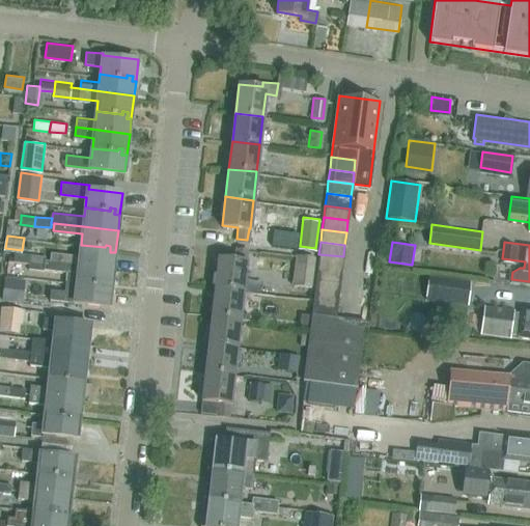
[(115,252),(110,252),(110,246),(106,245),(105,247),(81,245),(80,252),(52,249),(51,257),(51,259),(114,267),(115,252)]
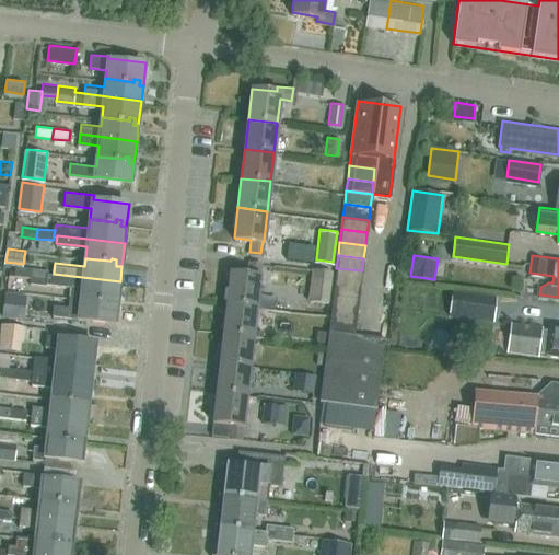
[(231,272),(226,302),(257,305),(260,276),(258,275),(260,263),(248,261),(247,274),(231,272)]
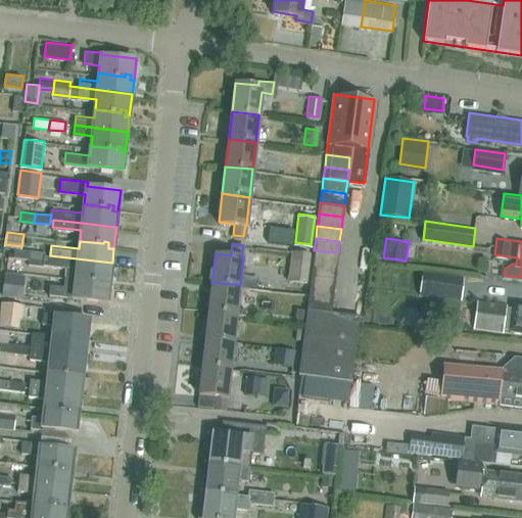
[(29,256),(30,247),(14,245),(13,255),(29,256)]
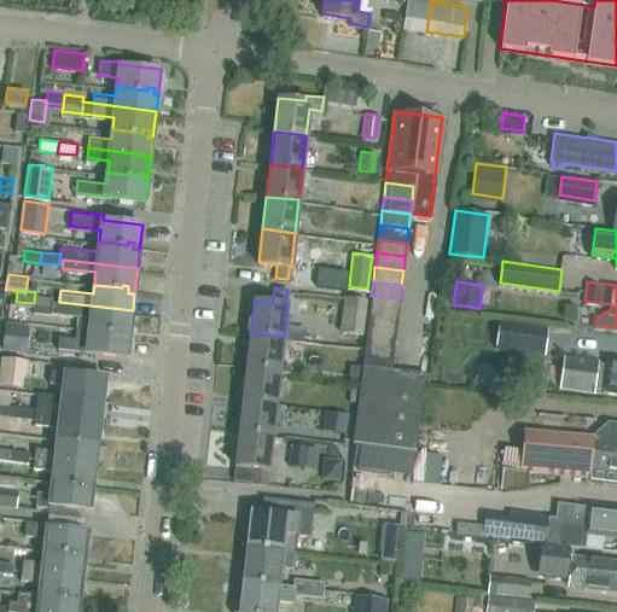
[(53,295),(35,292),(34,303),(35,304),(34,310),(51,313),(51,310),(79,314),(77,325),(89,326),(117,330),(117,328),(124,328),(123,336),(129,336),(133,310),(59,302),(59,299),(53,299),(53,295)]
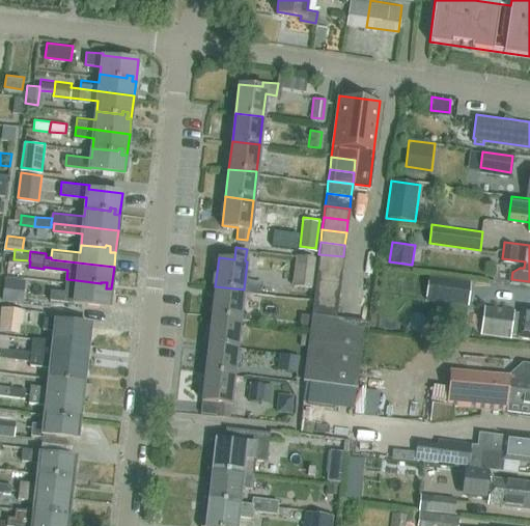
[(297,253),(294,283),(312,285),(316,255),(297,253)]
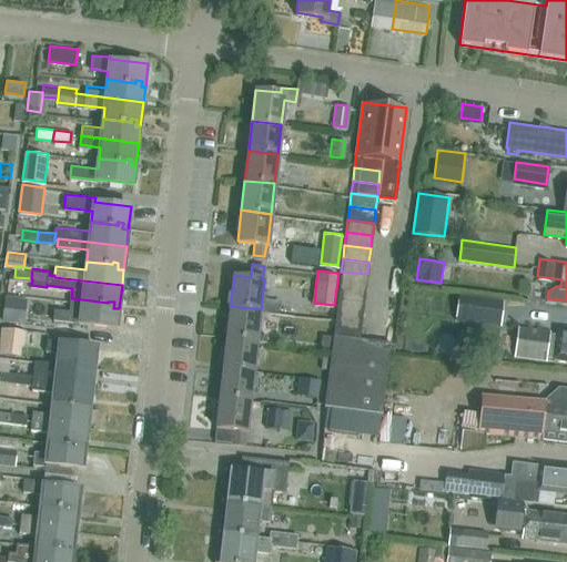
[(341,272),(340,284),(365,287),(367,274),(341,272)]
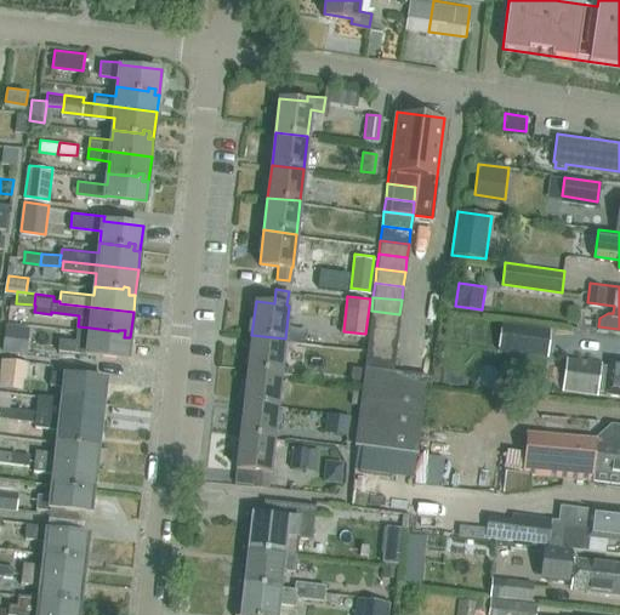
[(371,311),(364,365),(393,369),(399,314),(371,311)]
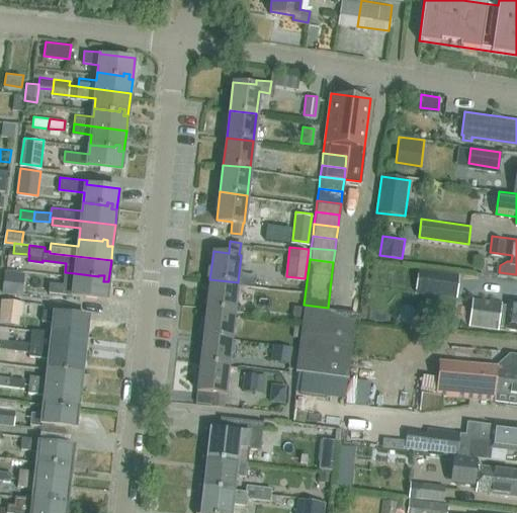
[(417,268),(415,288),(454,293),(457,274),(417,268)]
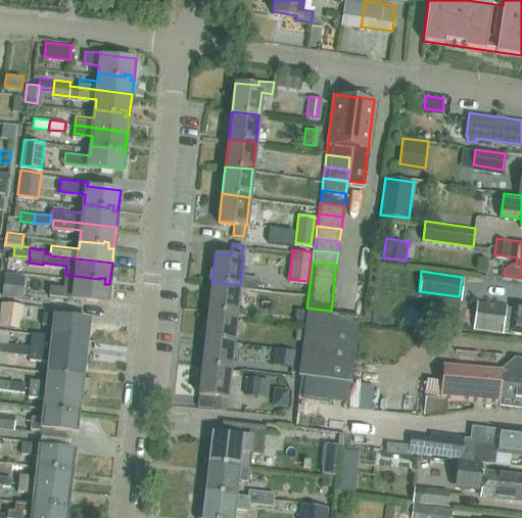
[(26,274),(5,272),(3,294),(24,296),(26,274)]
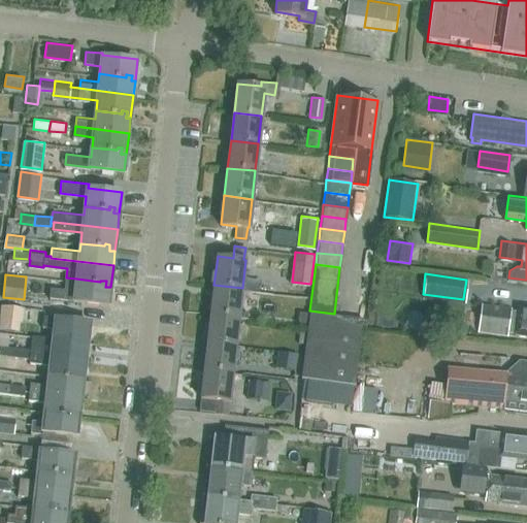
[(109,303),(110,287),(105,287),(106,281),(100,281),(100,282),(76,279),(66,278),(65,288),(52,286),(51,296),(109,303)]
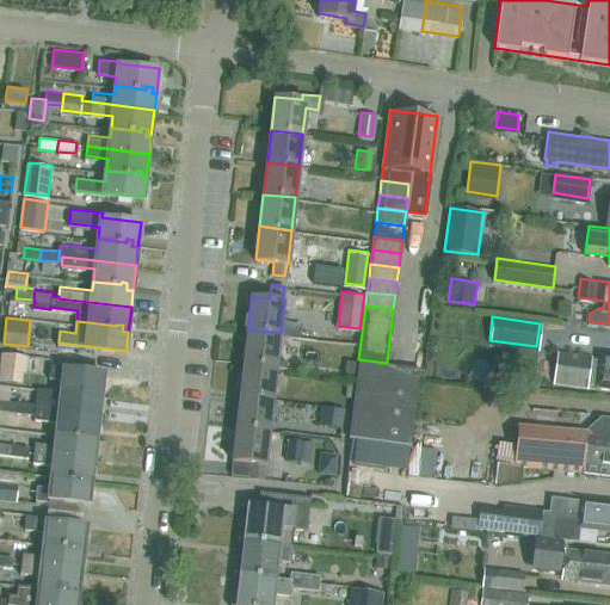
[(281,333),(247,329),(244,363),(277,365),(281,333)]
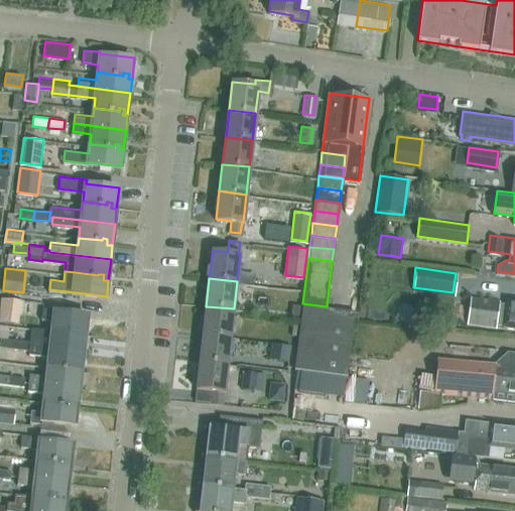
[(514,299),(507,298),(506,302),(500,301),(501,298),(471,294),(468,320),(498,324),(498,321),(504,321),(504,325),(514,326),(514,299)]
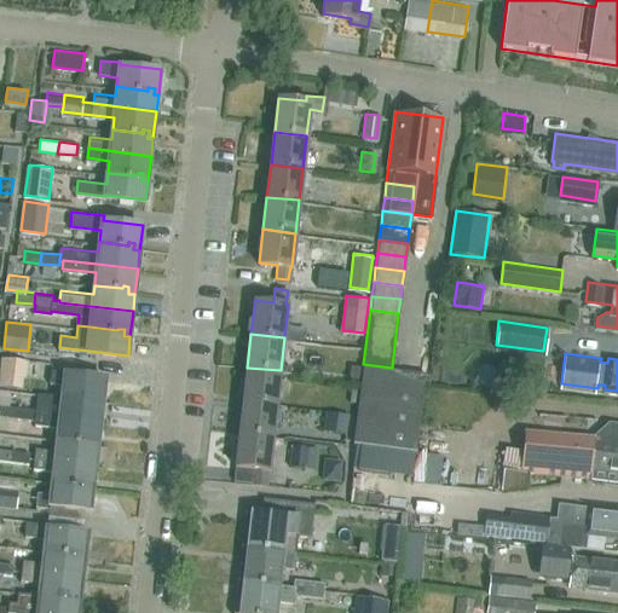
[(29,359),(3,356),(0,370),(0,385),(26,388),(29,359)]
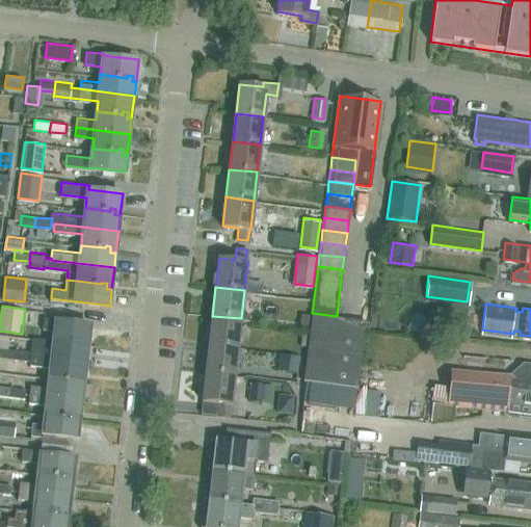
[(365,319),(337,316),(312,313),(303,378),(356,385),(365,319)]
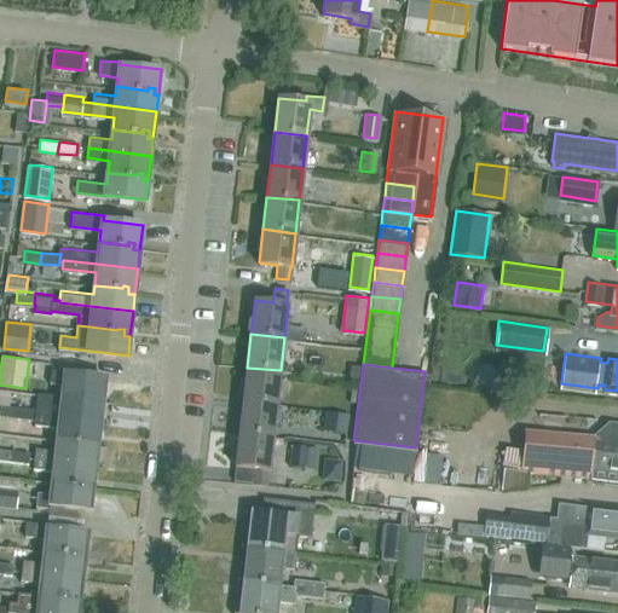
[(97,394),(96,402),(100,403),(104,376),(65,372),(65,369),(52,368),(51,381),(63,382),(62,394),(91,398),(91,394),(97,394)]
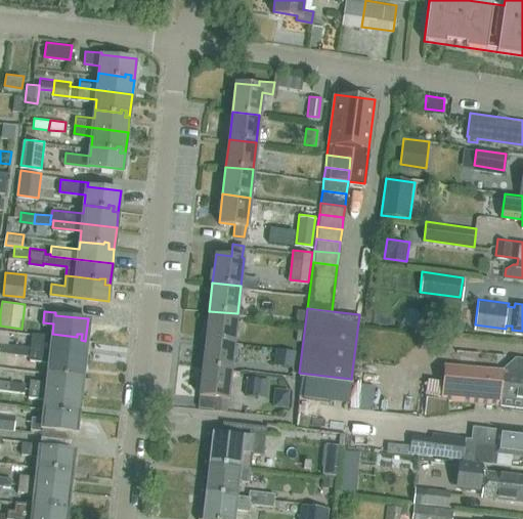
[(237,313),(209,311),(206,338),(233,341),(237,313)]
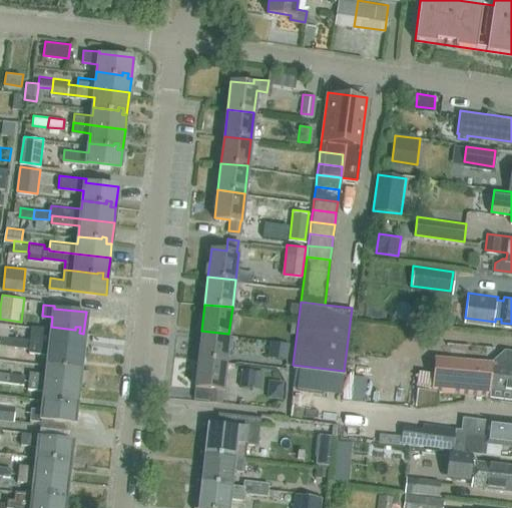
[(83,334),(79,333),(80,327),(75,327),(75,330),(51,327),(31,324),(29,337),(29,338),(29,342),(82,348),(83,334)]
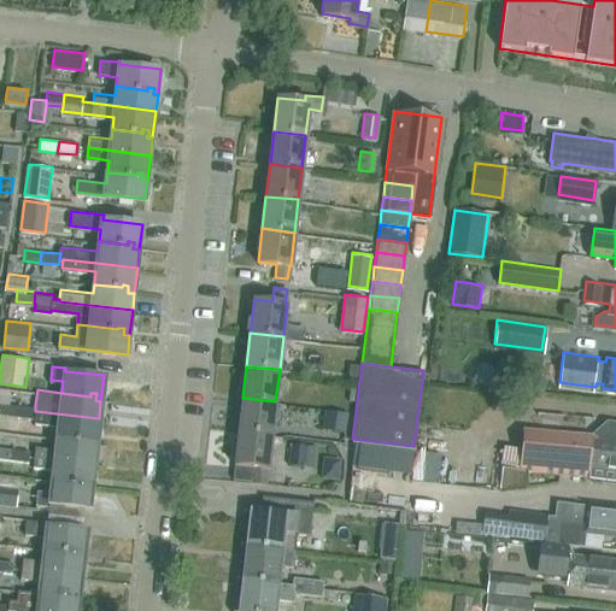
[(275,401),(242,398),(239,430),(271,434),(275,401)]
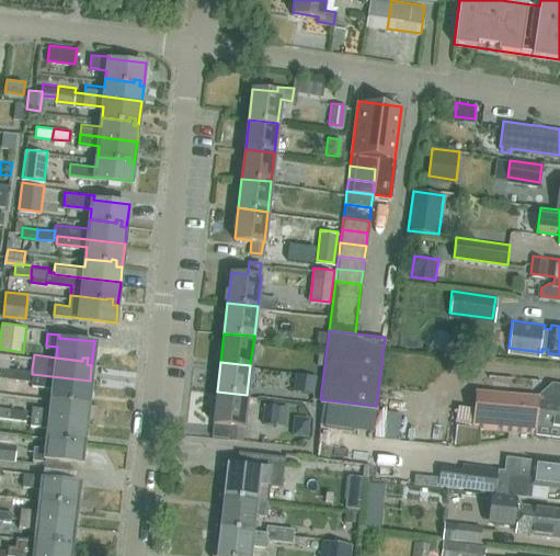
[(1,366),(0,374),(0,376),(14,378),(16,367),(1,366)]
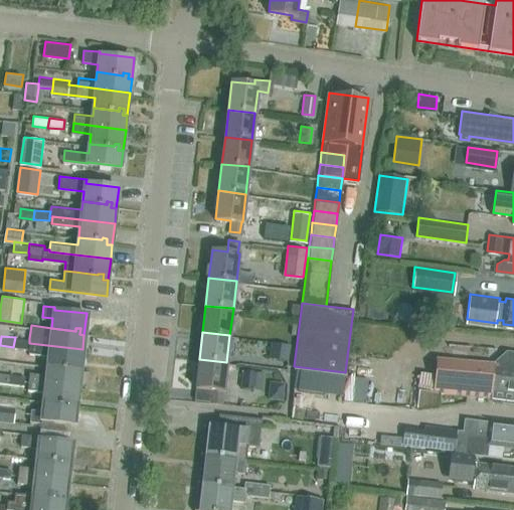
[(48,354),(46,364),(71,367),(72,363),(76,364),(75,370),(79,370),(82,349),(29,343),(29,339),(15,337),(13,347),(28,349),(27,352),(48,354)]
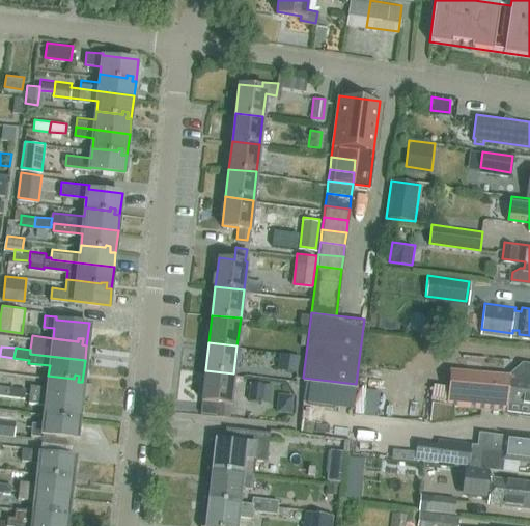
[(301,354),(280,350),(277,366),(298,370),(301,354)]
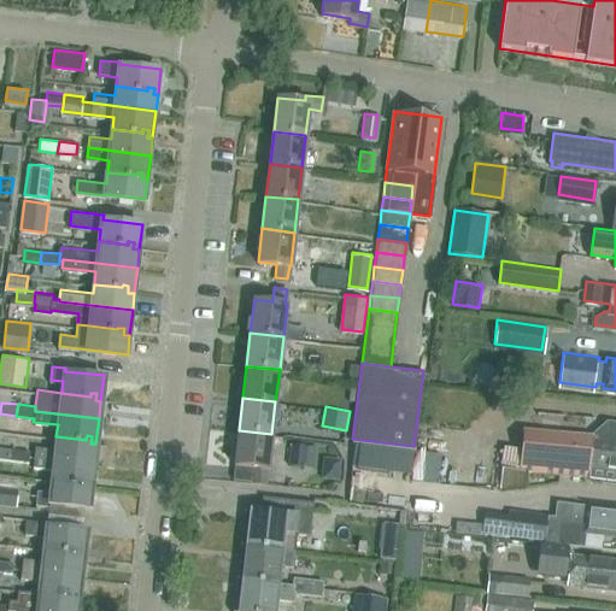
[(521,466),(521,468),(590,474),(590,475),(615,479),(615,421),(611,421),(609,440),(592,438),(585,438),(585,434),(524,428),(522,447),(521,466)]
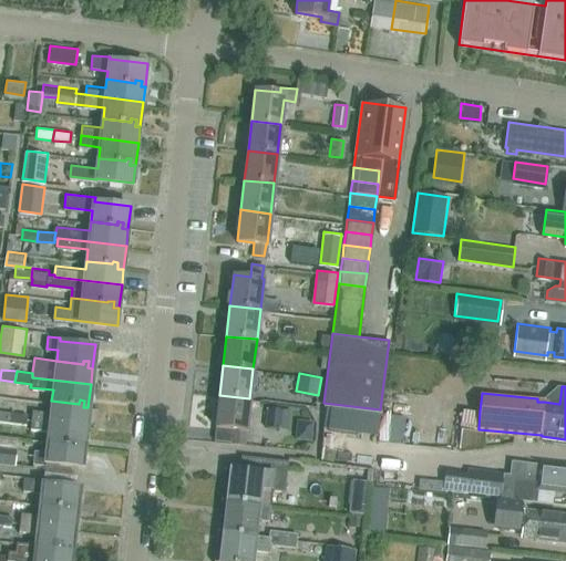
[(249,398),(219,395),(215,426),(233,428),(232,442),(243,443),(244,430),(246,430),(249,398)]
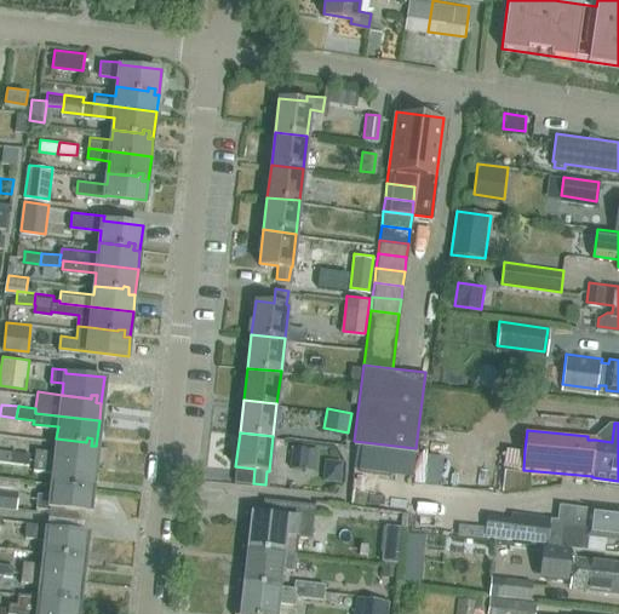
[(96,446),(91,446),(92,439),(87,437),(86,442),(56,439),(55,451),(35,448),(34,458),(93,464),(96,446)]
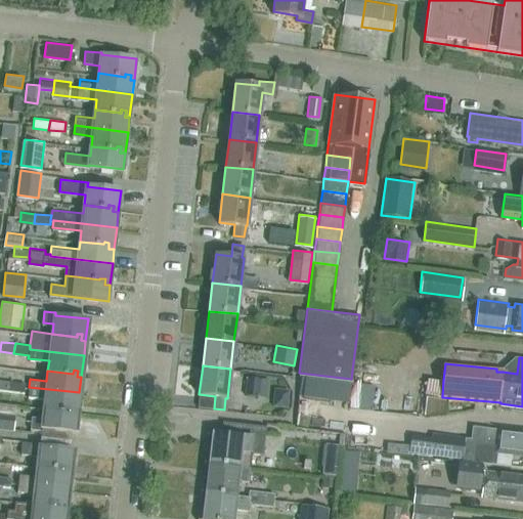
[(262,376),(248,375),(246,394),(260,395),(262,376)]
